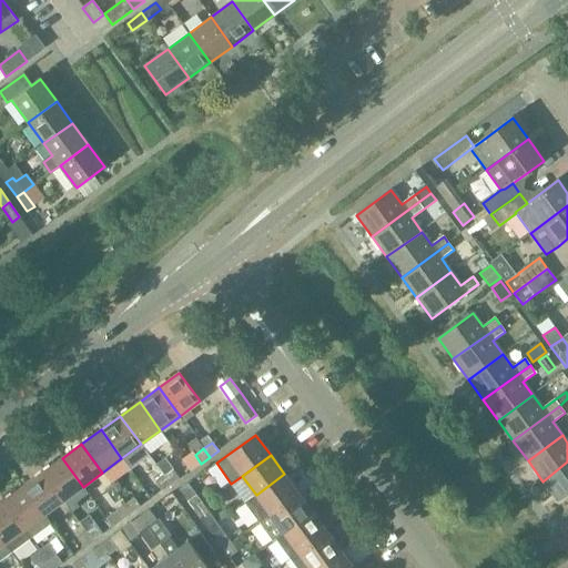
[(62,458),(42,473),(63,501),(83,487),(62,458)]
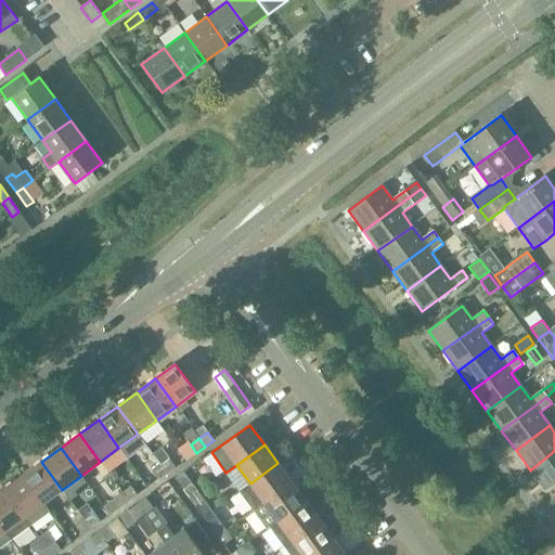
[(554,451),(530,470),(545,491),(554,483),(554,451)]
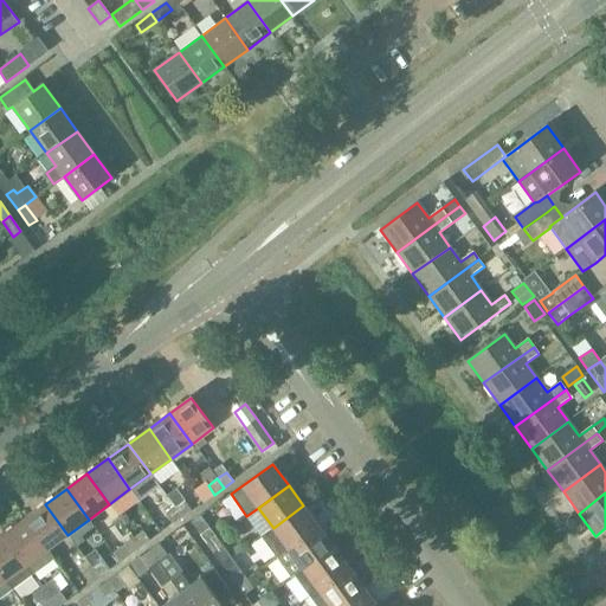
[(185,501),(175,508),(182,517),(192,510),(185,501)]
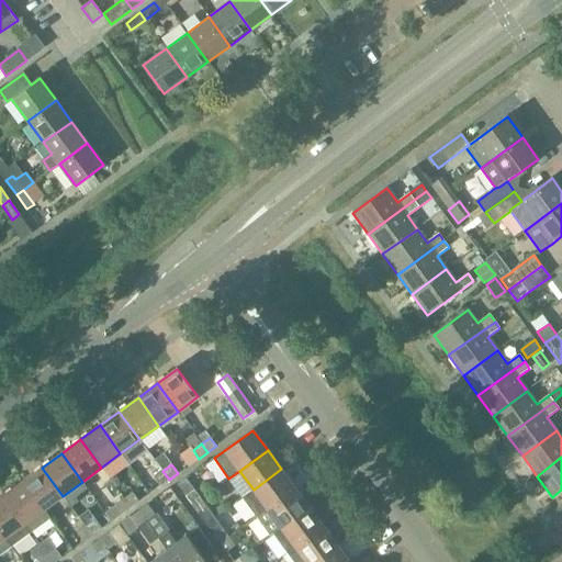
[(63,496),(42,468),(23,482),(44,509),(63,496)]
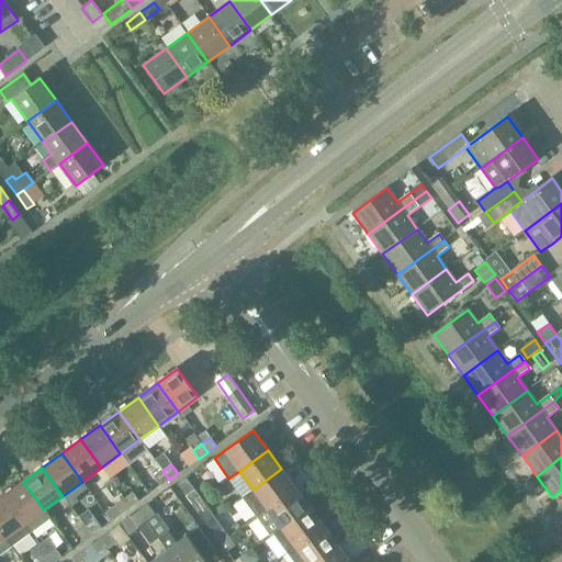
[(254,490),(243,497),(257,517),(295,489),(281,469),(254,490)]
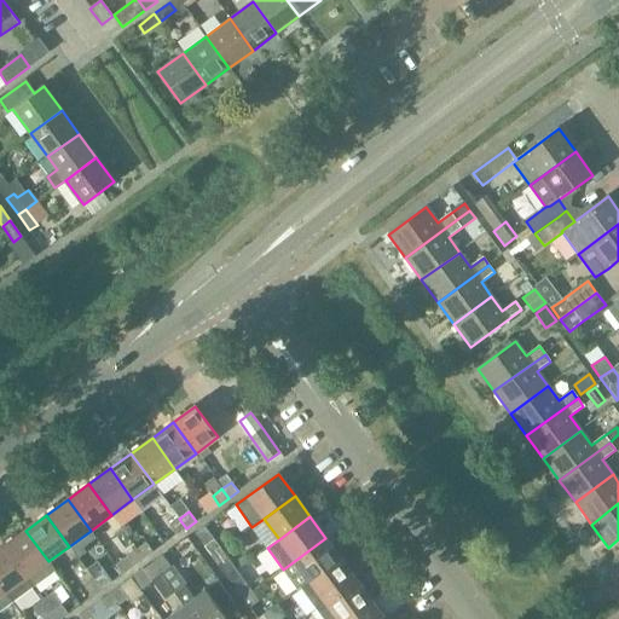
[(186,528),(179,519),(169,525),(177,534),(186,528)]
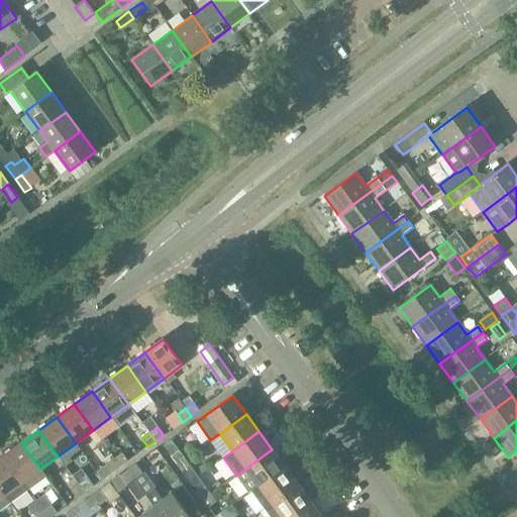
[(185,459),(179,451),(171,440),(163,446),(177,464),(185,459)]
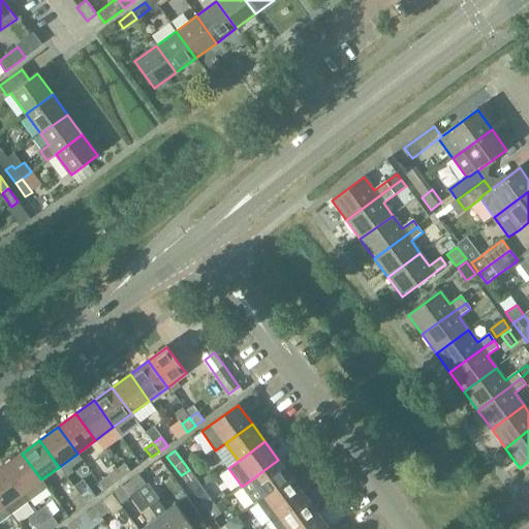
[(41,479),(22,454),(3,466),(23,493),(29,501),(47,488),(41,479)]
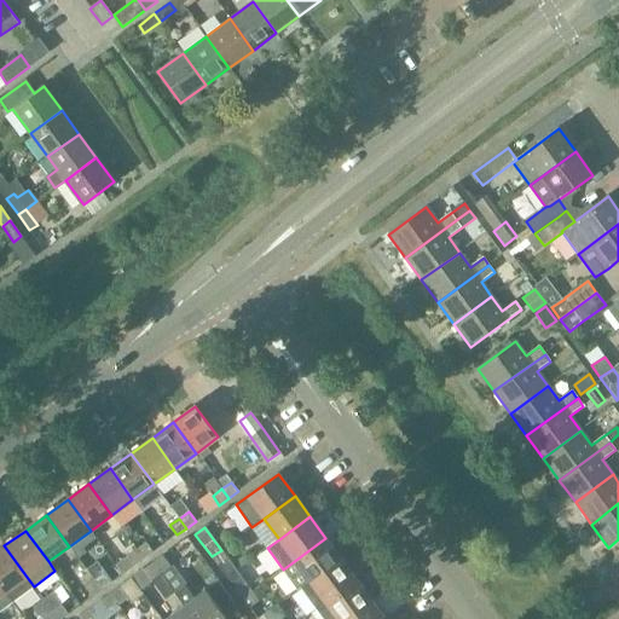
[(214,539),(221,550),(230,543),(223,533),(214,539)]
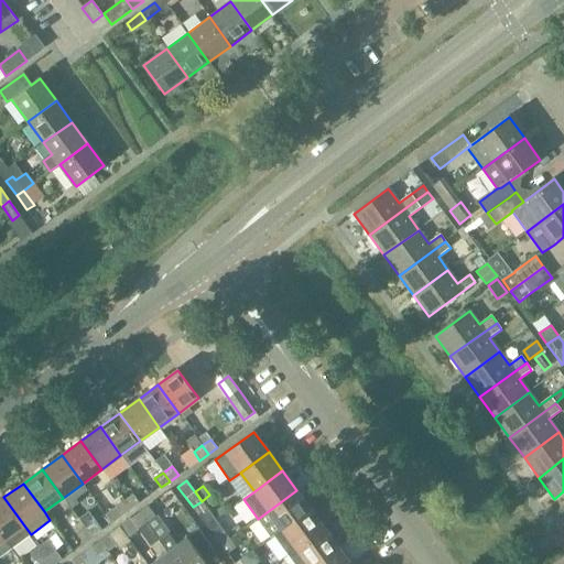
[(311,509),(296,490),(258,519),(272,538),(274,537),(311,509)]
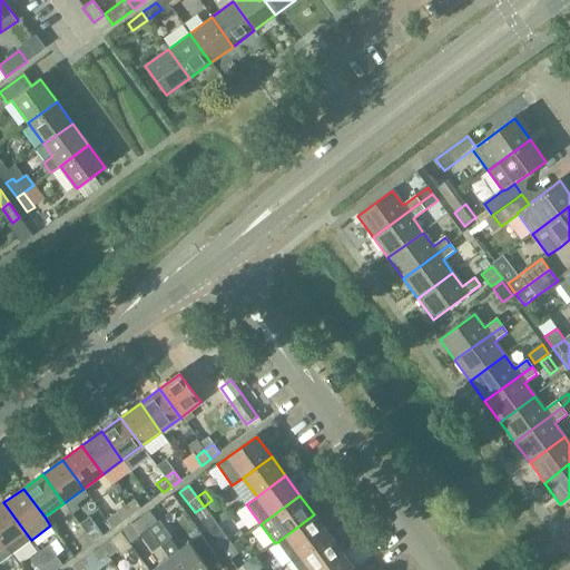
[(135,500),(126,507),(133,516),(141,509),(135,500)]
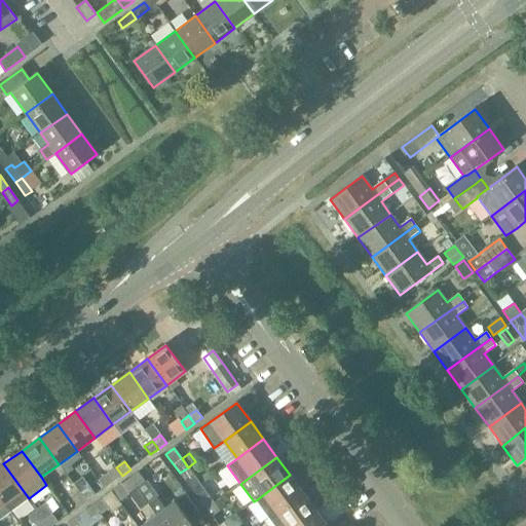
[(23,490),(3,463),(0,465),(0,497),(4,503),(10,512),(29,498),(23,490)]
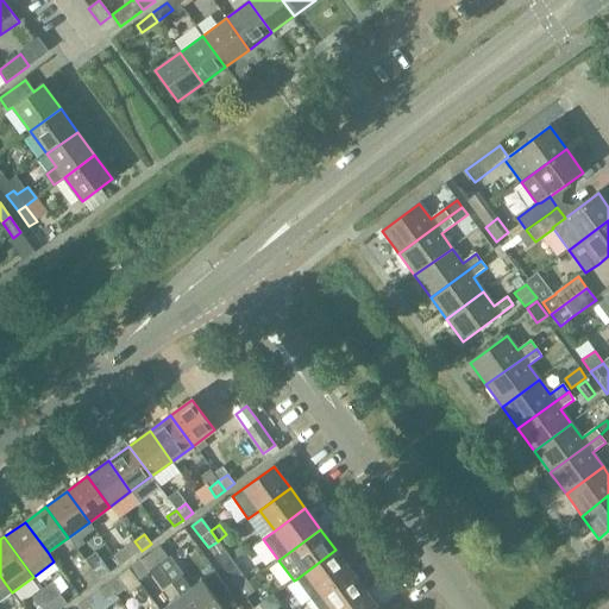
[(142,551),(135,541),(125,547),(132,557),(142,551)]
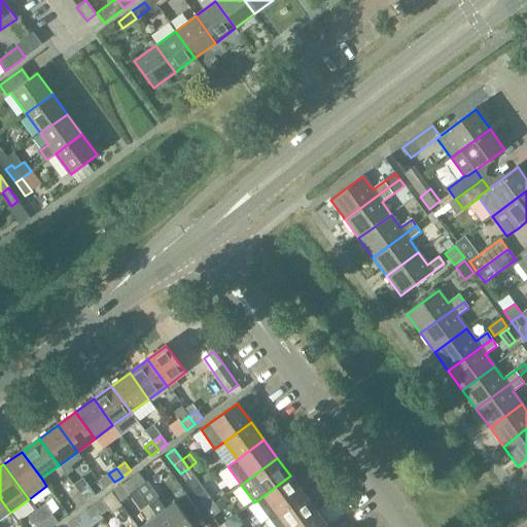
[(188,468),(180,473),(194,492),(202,486),(194,476),(188,468)]
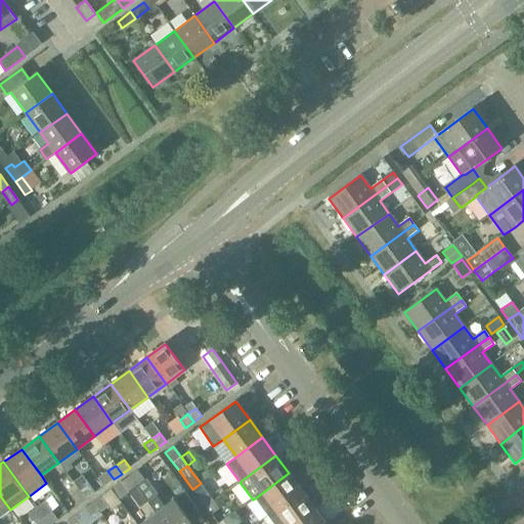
[(130,476),(137,486),(145,480),(138,470),(130,476)]
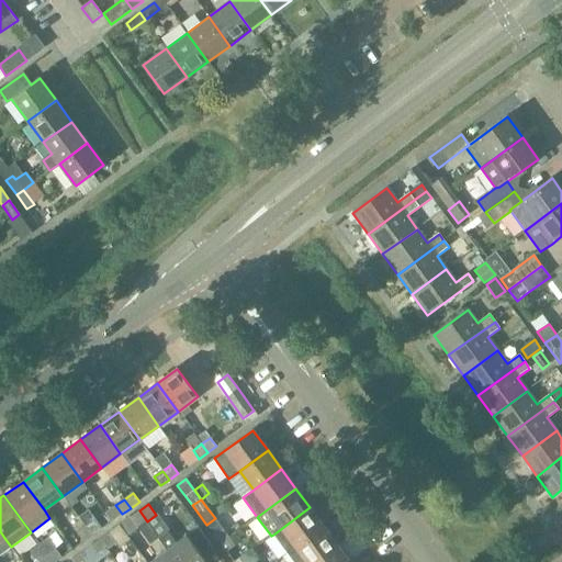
[(310,507),(273,535),(288,553),(324,527),(310,507)]
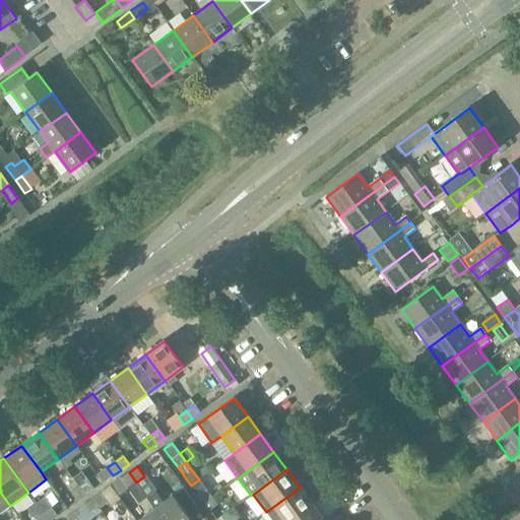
[(136,482),(129,472),(121,478),(128,489),(136,482)]
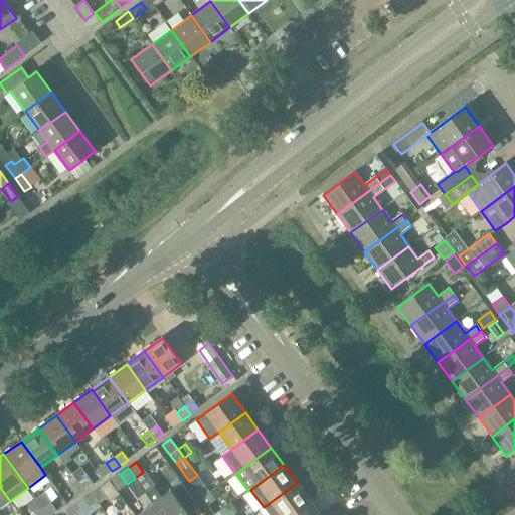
[(209,492),(197,475),(189,481),(202,498),(209,492)]
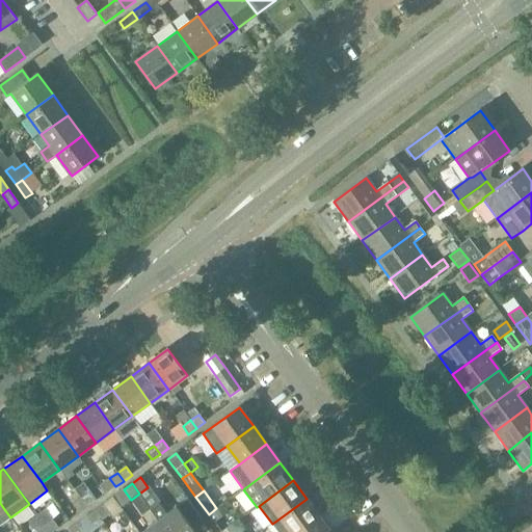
[(81,499),(87,508),(97,501),(89,493),(81,499)]
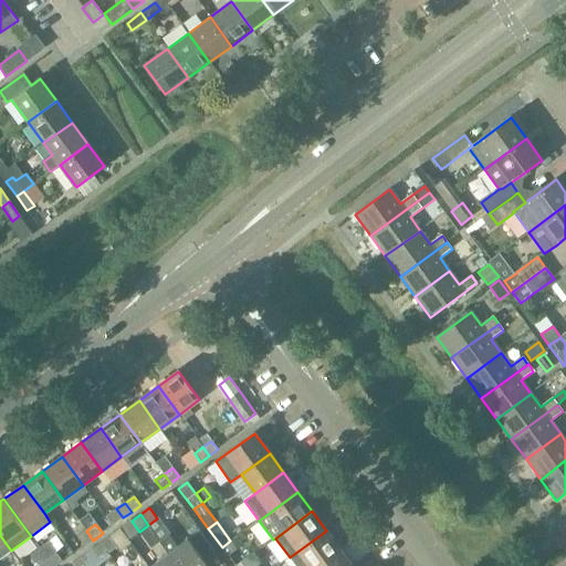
[(93,541),(86,531),(77,537),(85,546),(93,541)]
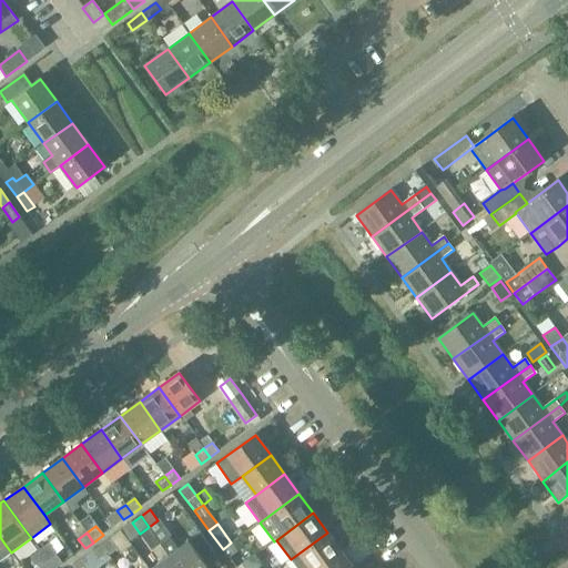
[(318,567),(342,551),(327,533),(291,559),(296,567),(318,567)]
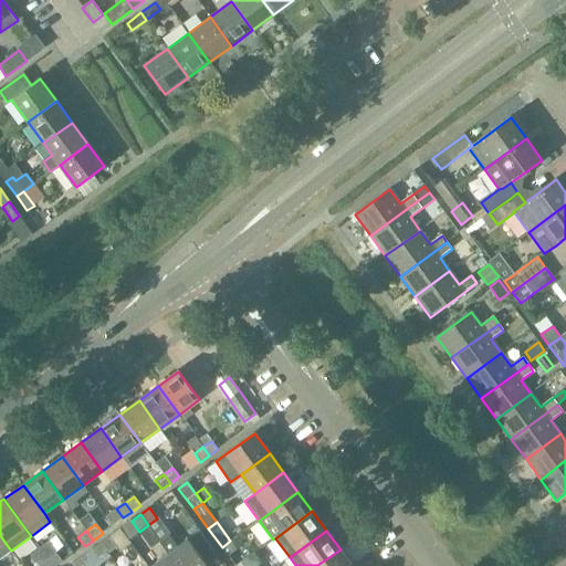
[(208,565),(206,563),(217,555),(200,533),(189,541),(178,548),(169,536),(160,543),(168,555),(176,565),(208,565)]
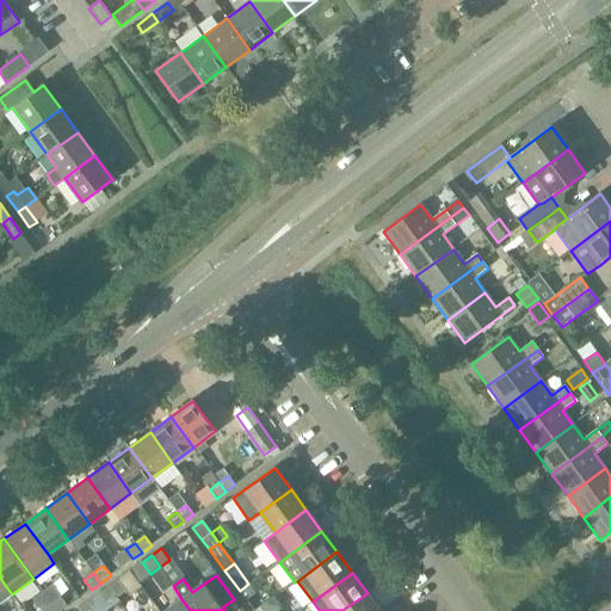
[(0,578),(0,603),(12,594),(5,585),(0,578)]
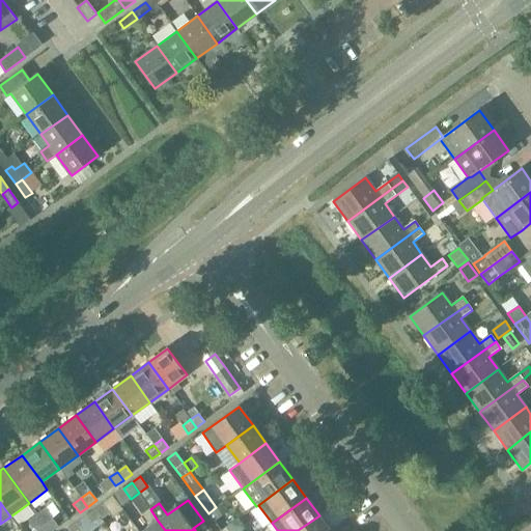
[(103,503),(94,510),(102,520),(110,513),(103,503)]
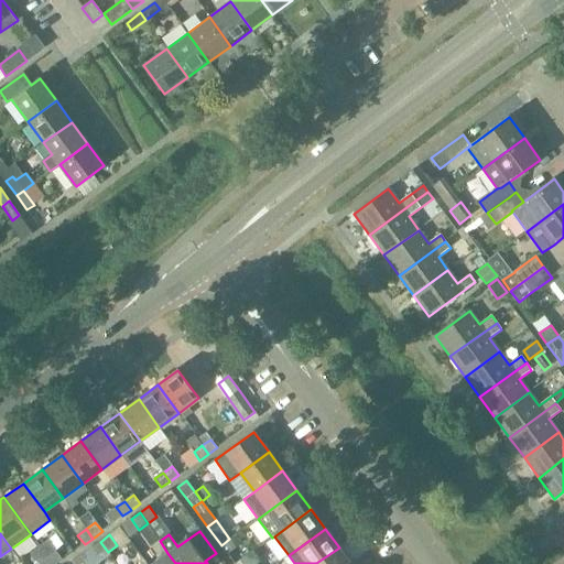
[(229,539),(221,545),(227,553),(236,548),(229,539)]
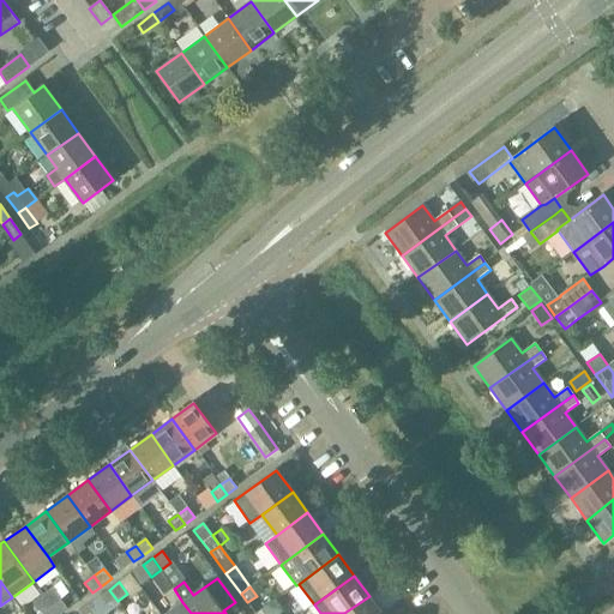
[(118,601),(109,590),(101,596),(108,608),(118,601)]
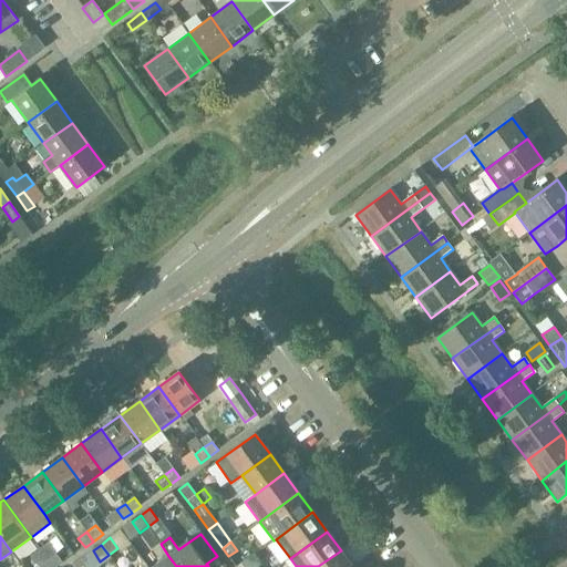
[(352,566),(341,550),(318,566),(352,566)]
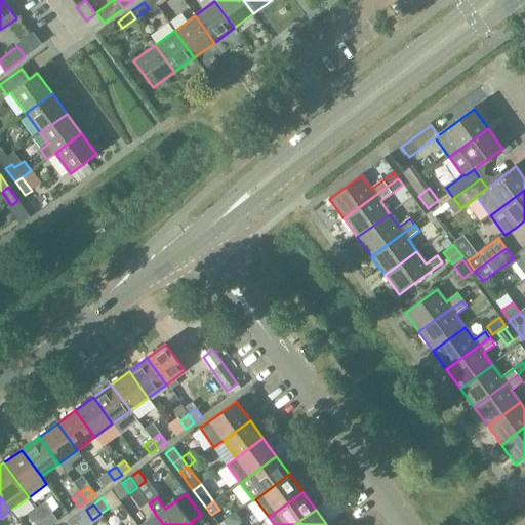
[(76,517),(81,524),(85,524),(90,522),(83,512),(76,517)]
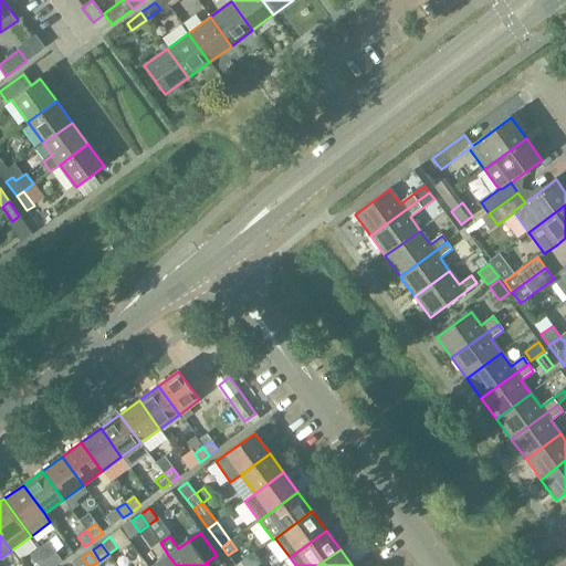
[(48,559),(52,565),(56,565),(63,562),(56,553),(48,559)]
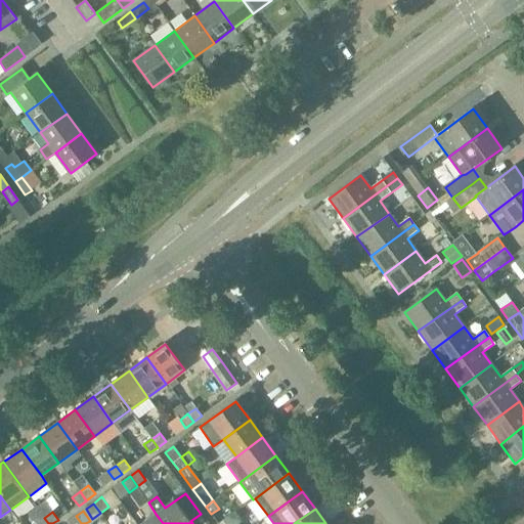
[(163,523),(156,514),(142,523),(163,523)]
